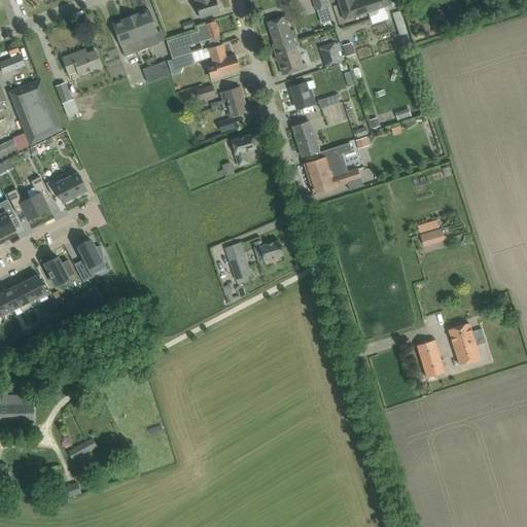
[(181,0),(182,0),(195,0),(201,18),(219,12),(215,0),(181,0)]
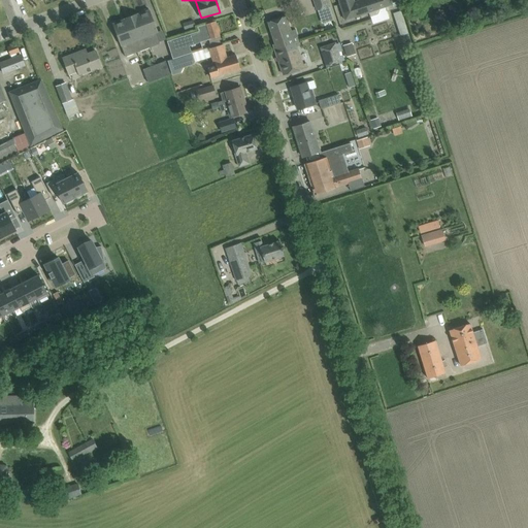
[(310,0),(303,0),(306,14),(314,13),(310,0)]
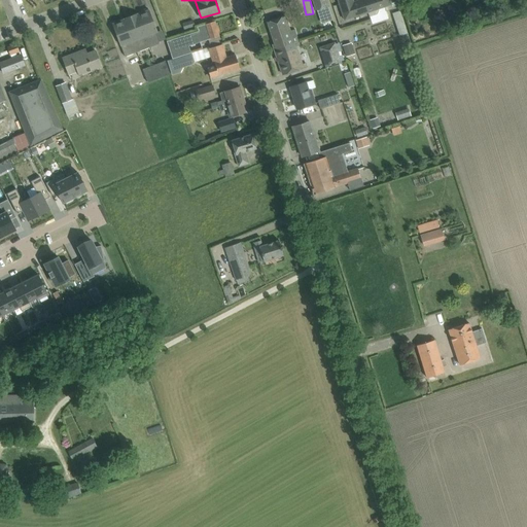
[(328,6),(325,0),(313,0),(317,10),(328,6)]
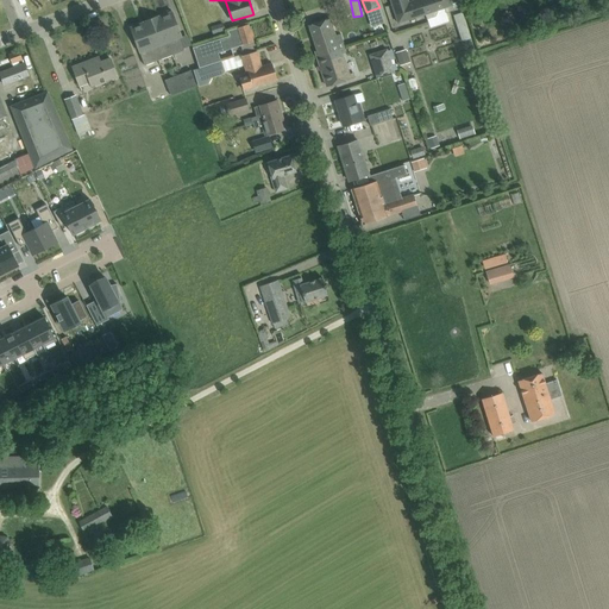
[(389,0),(397,23),(425,14),(427,19),(435,17),(438,12),(437,11),(444,8),(445,13),(453,11),(450,0),(415,0),(408,2),(407,0),(389,0)]
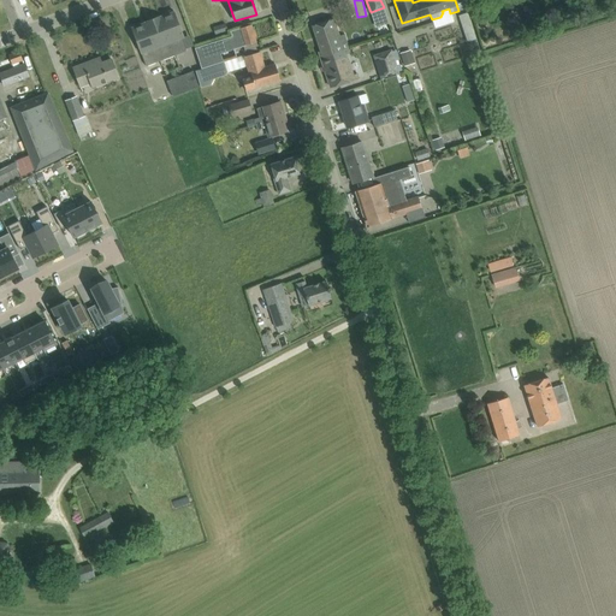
[(178,30),(177,24),(178,23),(175,12),(171,12),(171,11),(161,13),(163,16),(160,17),(160,16),(159,16),(175,55),(187,51),(182,37),(184,37),(181,29),(178,30)]
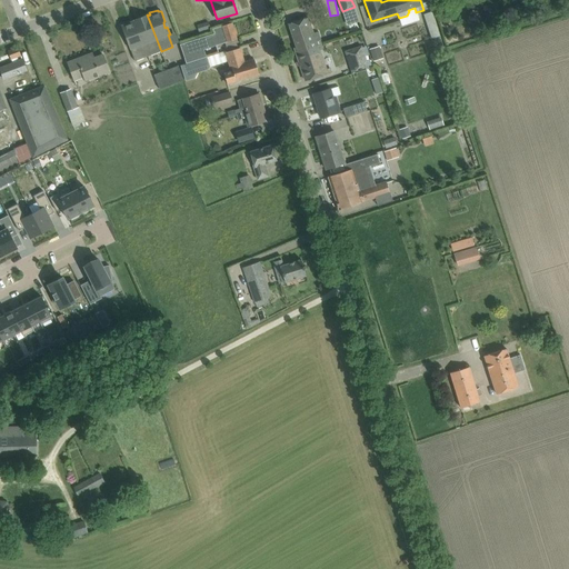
[(431,12),(423,15),(431,39),(440,36),(431,12)]
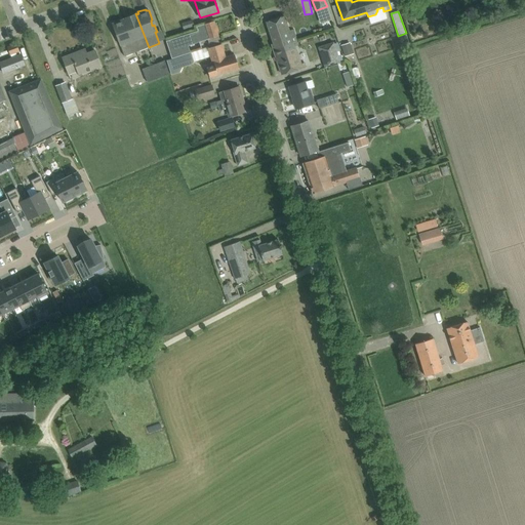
[(124,18),(136,51),(149,47),(135,13),(124,18)]
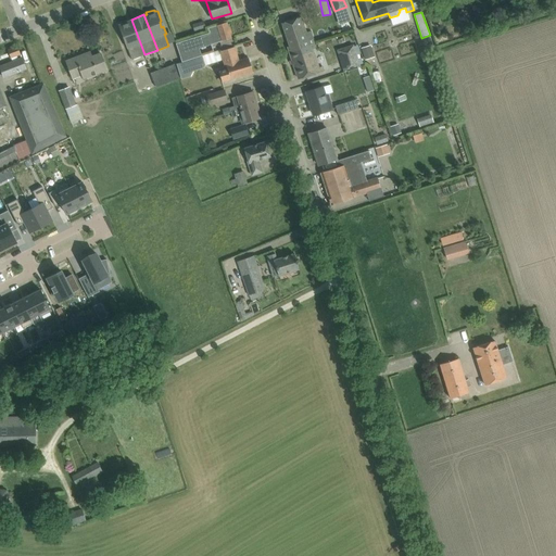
[(288,47),(289,52),(315,43),(311,32),(305,34),(301,17),(282,23),(290,46),(288,47)]
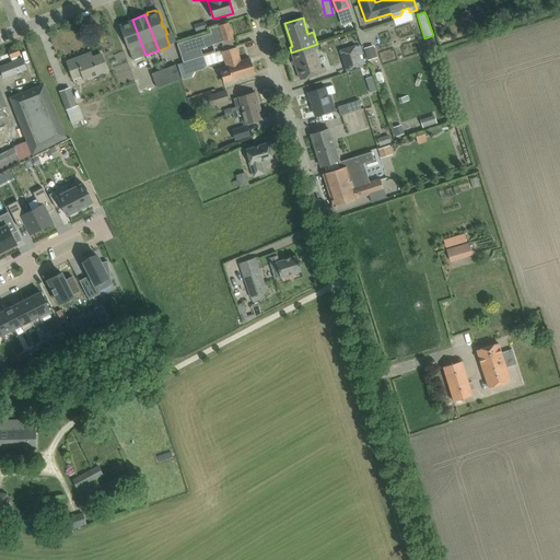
[(132,21),(119,25),(132,60),(146,55),(132,20),(131,20),(132,21)]
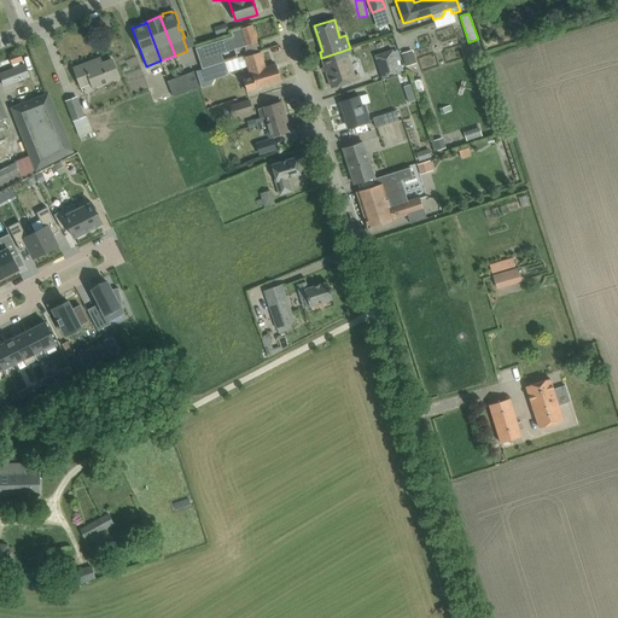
[(202,69),(223,62),(238,58),(234,50),(257,42),(251,24),(231,31),(233,36),(196,48),(202,69)]
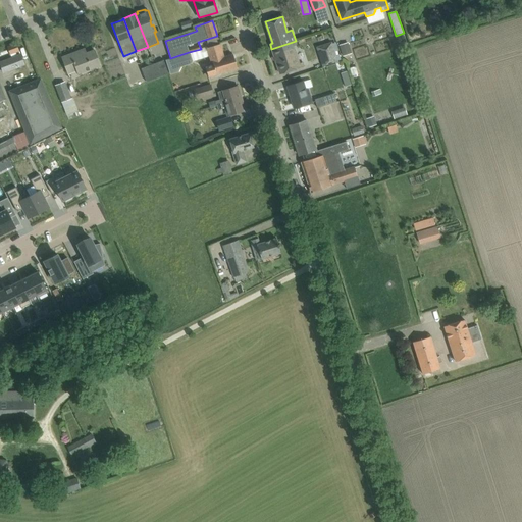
[(180,23),(183,29),(193,25),(191,20),(180,23)]
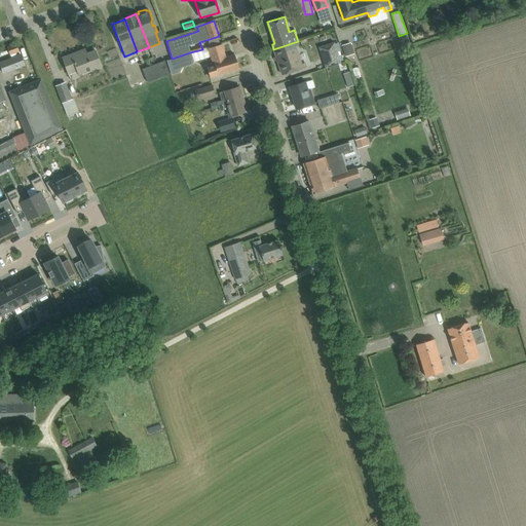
[(298,41),(273,49),(282,74),(305,67),(304,63),(302,64),(296,46),(299,45),(298,41)]
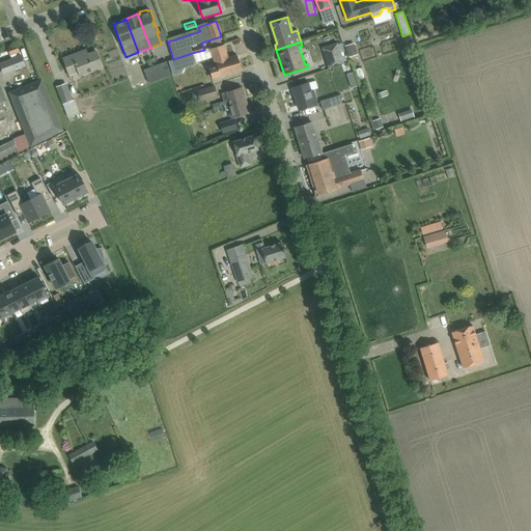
[(337,43),(322,48),(329,68),(344,62),(337,43)]
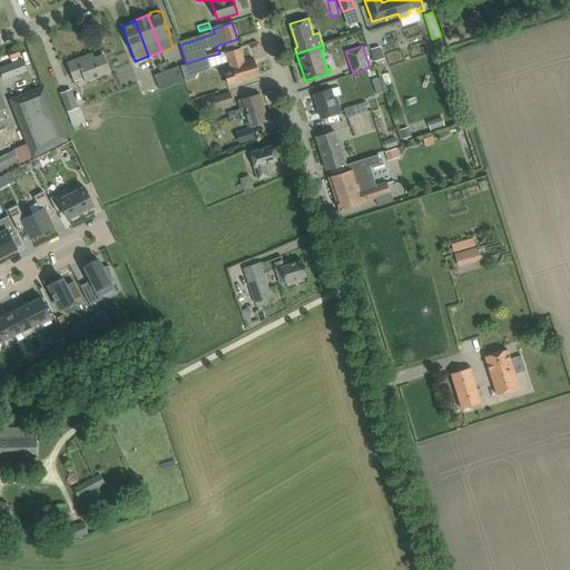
[(370,48),(372,60),(382,58),(380,46),(370,48)]
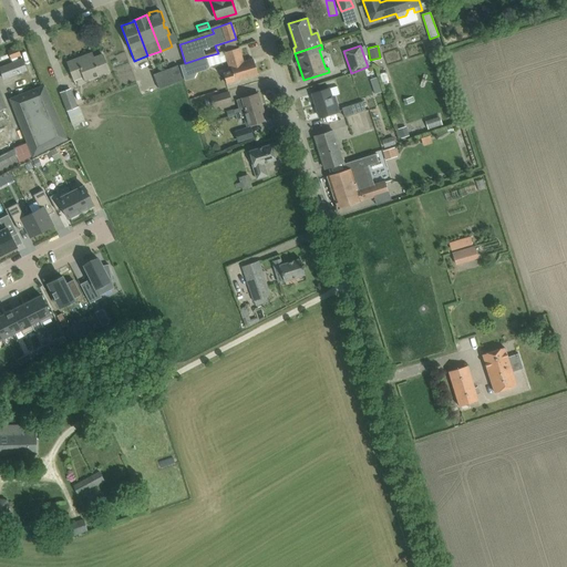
[(8,51),(11,59),(20,55),(17,48),(8,51)]
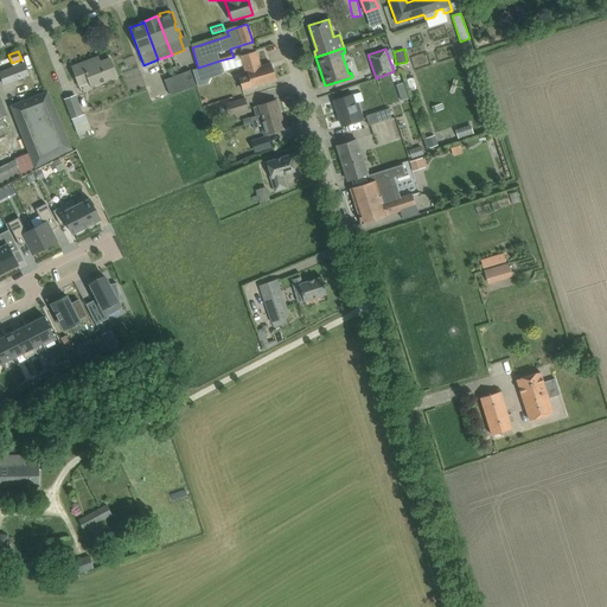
[(241,56),(247,72),(248,76),(238,80),(242,89),(276,80),(272,63),(260,66),(255,51),(241,56)]
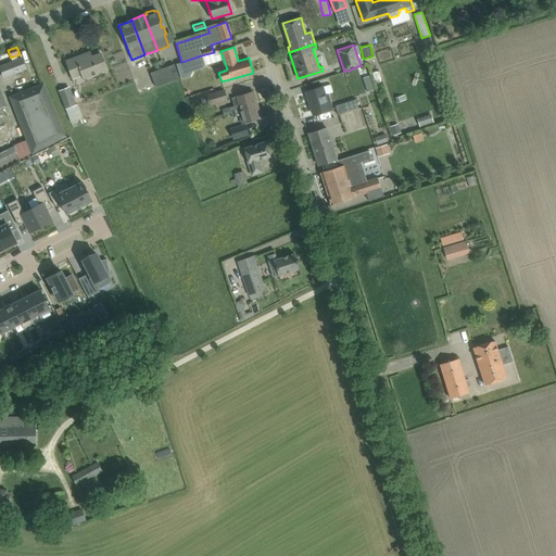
[(106,70),(104,63),(100,53),(91,57),(90,55),(85,58),(83,54),(66,61),(73,78),(83,75),(84,78),(106,70)]
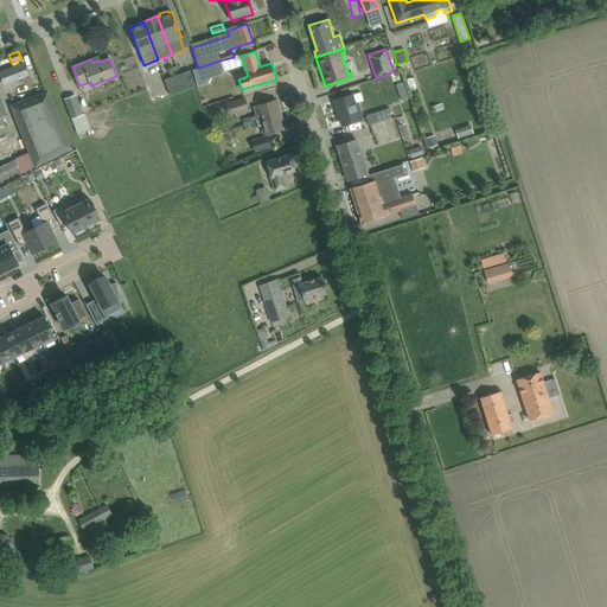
[(198,68),(202,78),(223,71),(219,61),(198,68)]
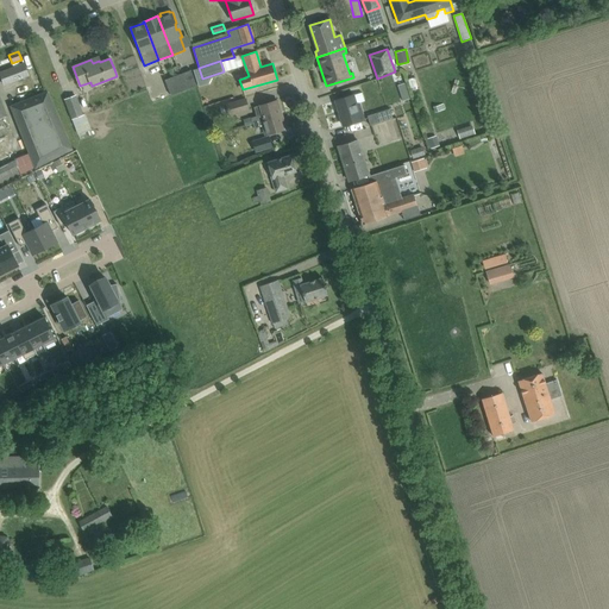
[(0,73),(0,74),(4,85),(29,75),(24,63),(0,73)]
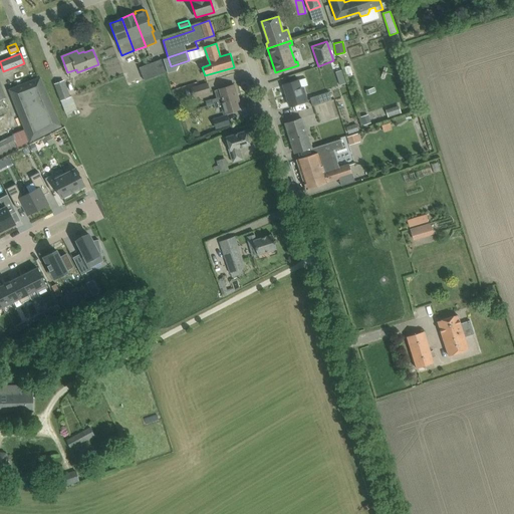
[(153,69),(156,76),(166,72),(161,59),(151,63),(153,69)]
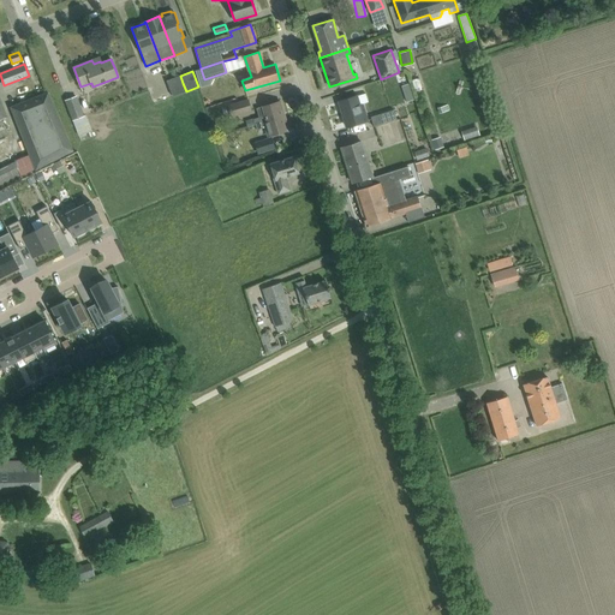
[(166,81),(169,89),(183,83),(180,76),(166,81)]
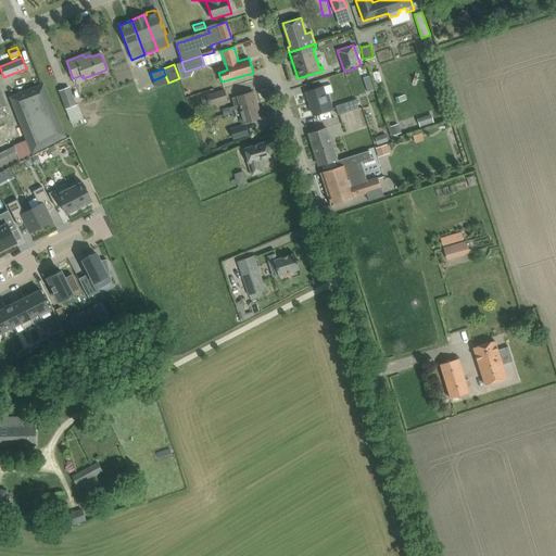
[(153,80),(155,87),(168,83),(165,75),(153,80)]
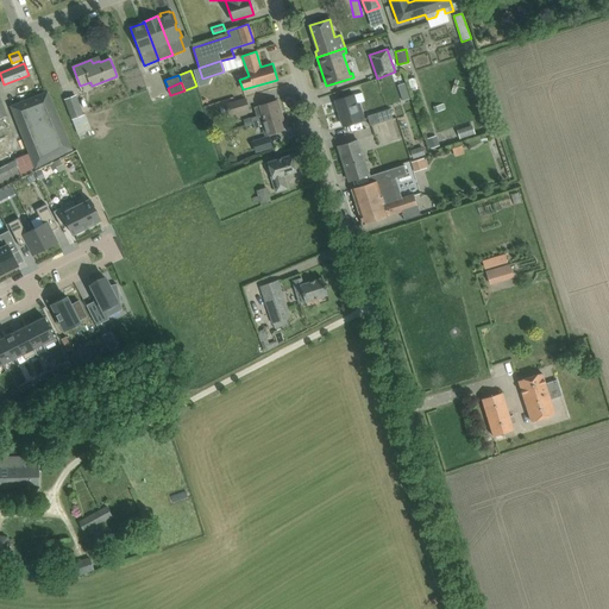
[(31,155),(16,161),(22,175),(37,169),(36,168),(71,152),(46,93),(12,107),(31,155)]
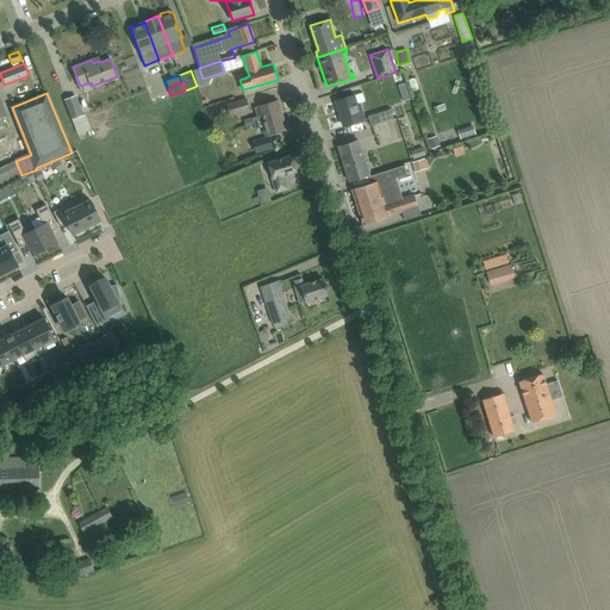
[(64,100),(73,120),(83,116),(83,114),(76,95),(64,100)]
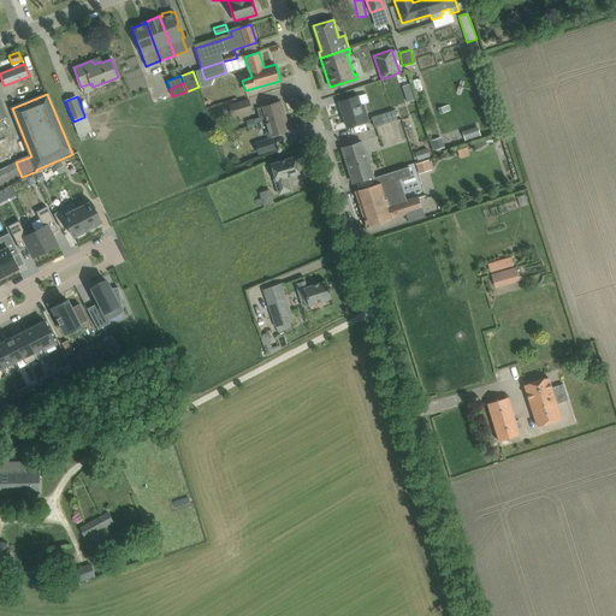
[(339,102),(348,128),(367,120),(362,105),(359,106),(356,96),(339,102)]
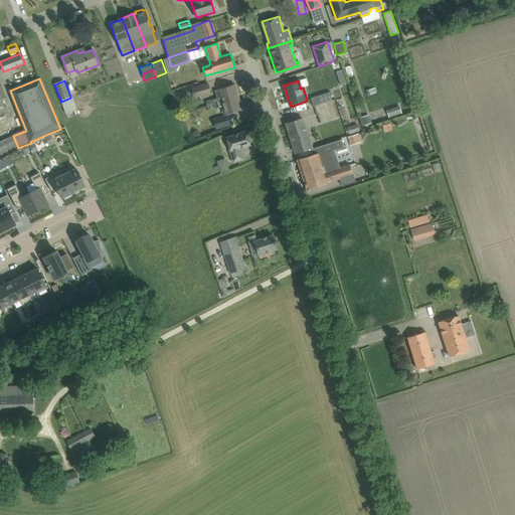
[(186,91),(188,100),(209,93),(207,84),(186,91)]
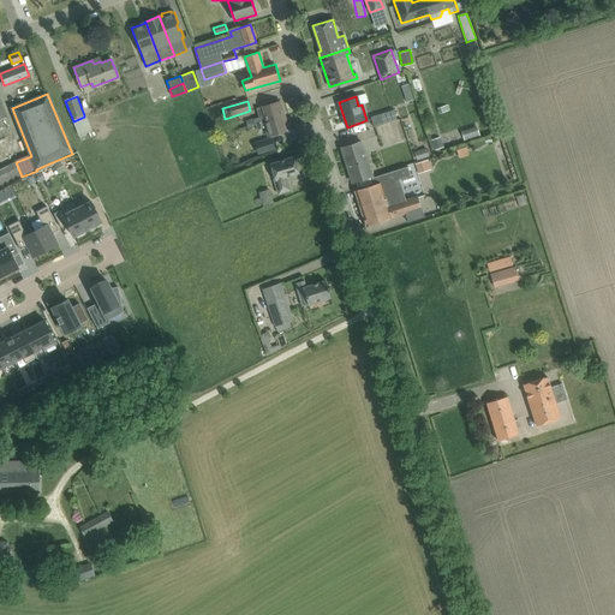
[(249,126),(256,124),(284,115),(280,101),(262,106),(263,107),(256,108),(260,118),(246,121),(249,126)]
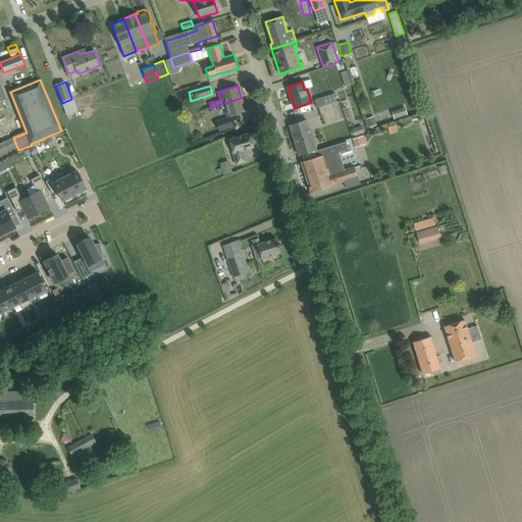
[(336,102),(334,94),(315,100),(317,108),(336,102)]
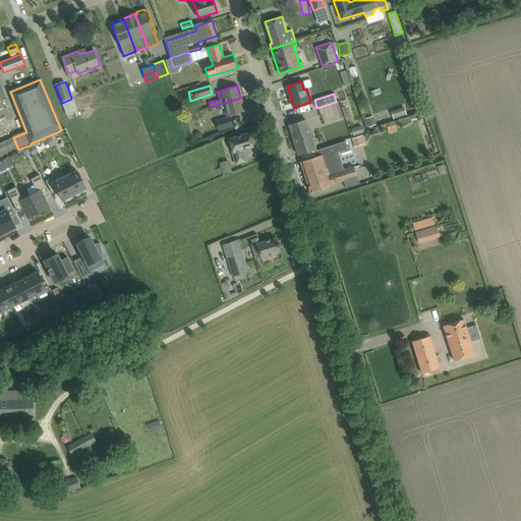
[(217,105),(218,110),(225,108),(227,115),(242,111),(238,99),(240,99),(240,98),(217,105)]
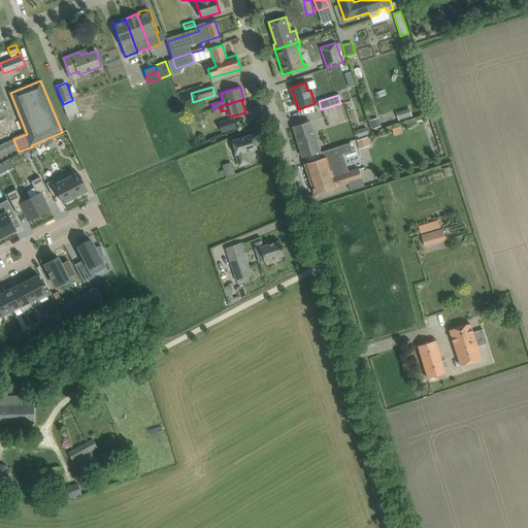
[(396,112),(398,121),(411,117),(409,108),(396,112)]
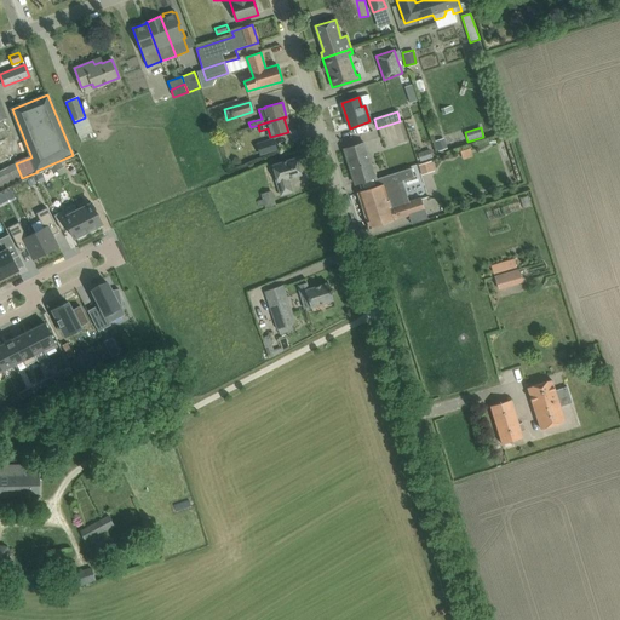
[(442,138),(432,141),(436,151),(446,148),(442,138)]
